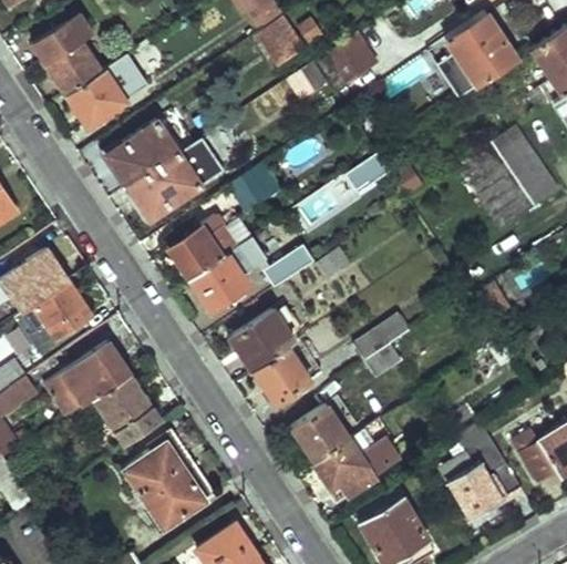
[(245,14),(257,32),(281,17),(270,0),(230,0),(241,17),(245,14)]
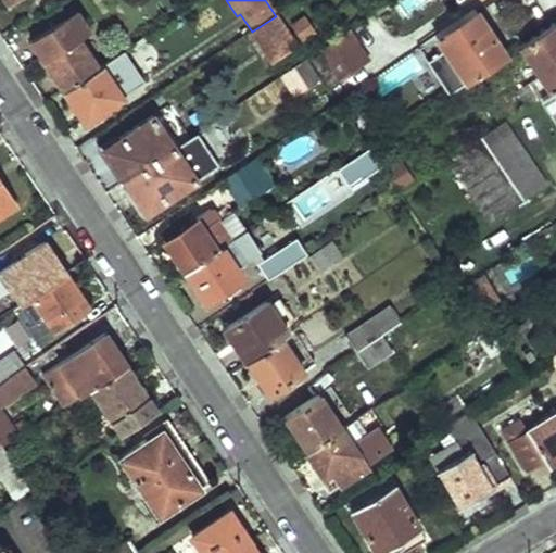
[(450,95),(468,83),(506,57),(477,12),(439,38),(447,51),(429,64),(450,95)]
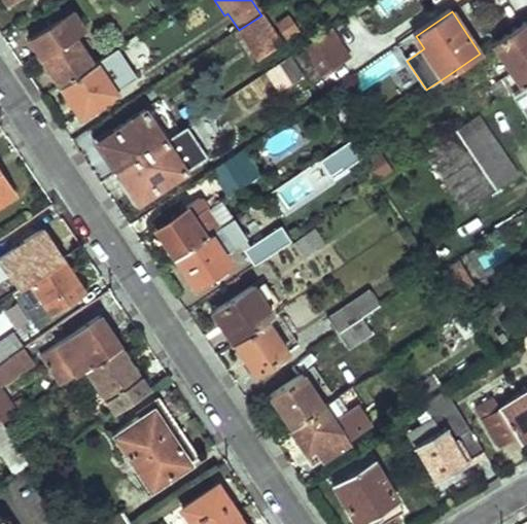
[(239,30),(259,60),(284,43),(264,13),(261,15),(239,30)]
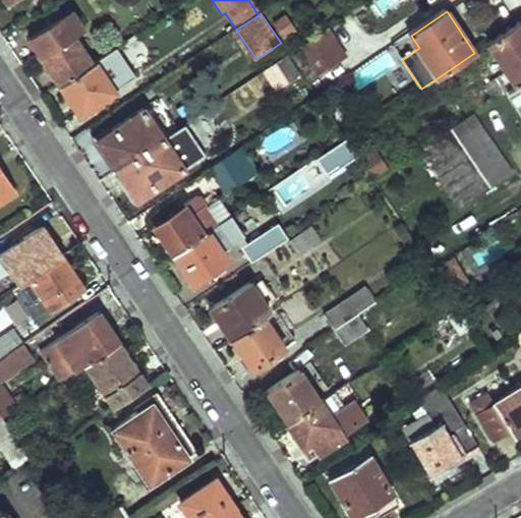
[(279,22),(287,37),(297,30),(288,16),(279,22)]
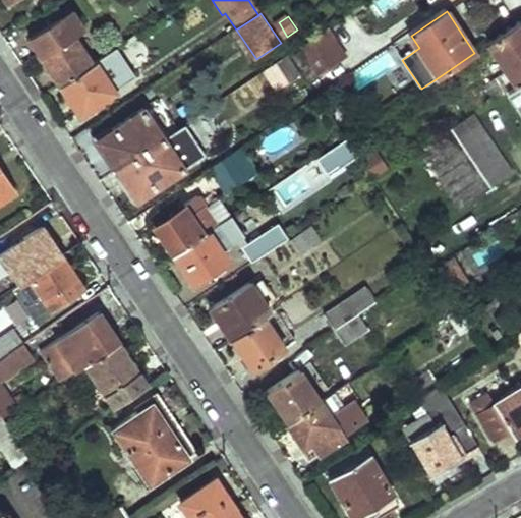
[(32,42),(62,85),(93,65),(72,35),(63,20),(32,42)]
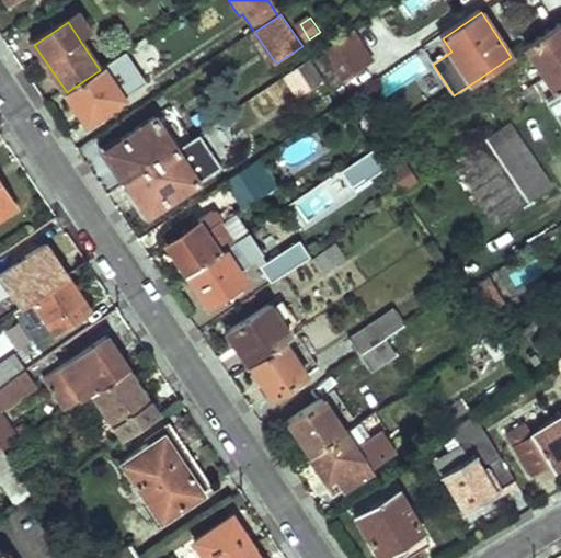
[(523,93),(535,110),(547,101),(560,91),(560,27),(559,25),(526,47),(546,78),(523,93)]
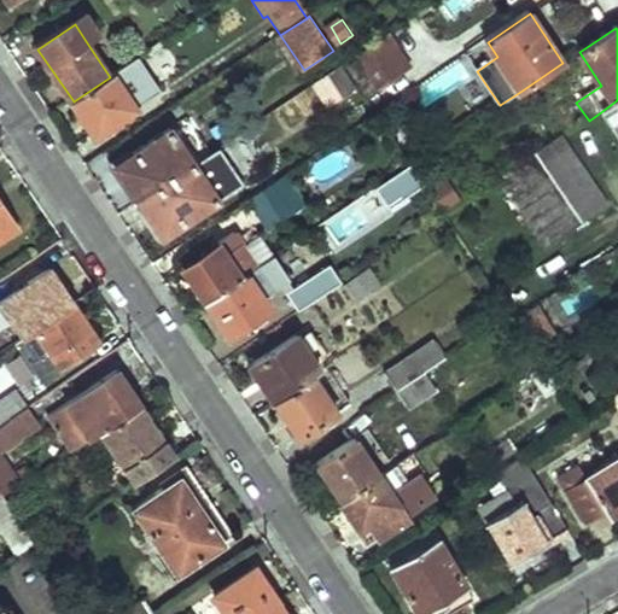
[(114,75),(120,70),(95,34),(86,41),(110,77),(114,75)]
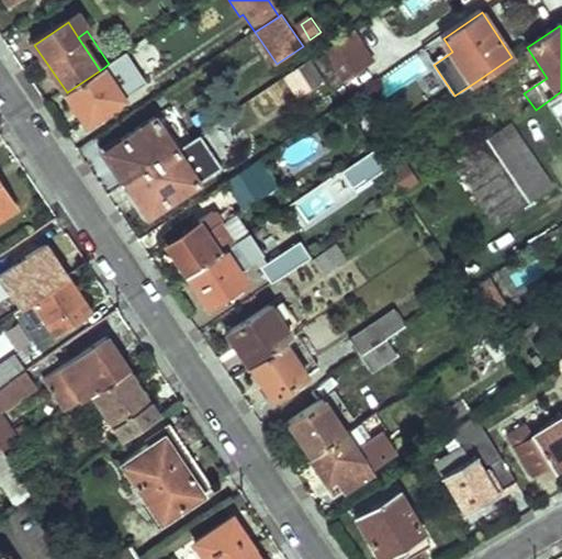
[(372,63),(352,33),(325,52),(345,80),(372,63)]
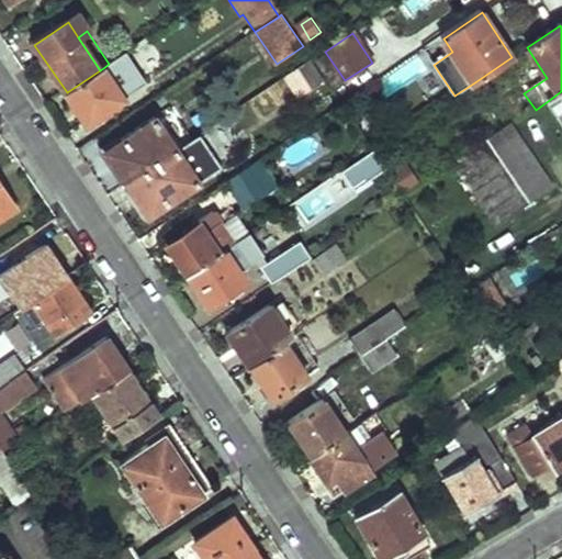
[(325,52),(314,59),(334,88),(345,80),(325,52)]
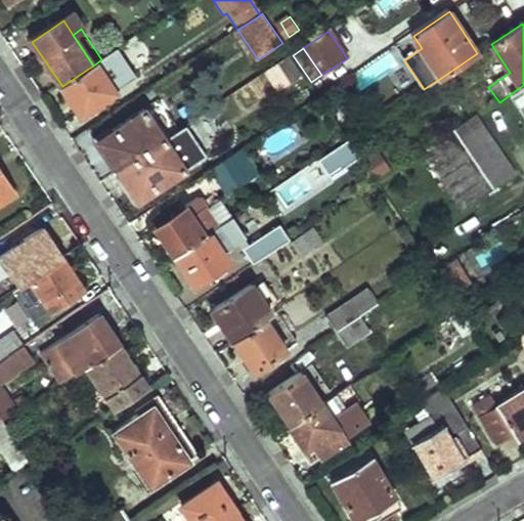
[(278,64),(292,82),(303,75),(291,56),(278,64)]
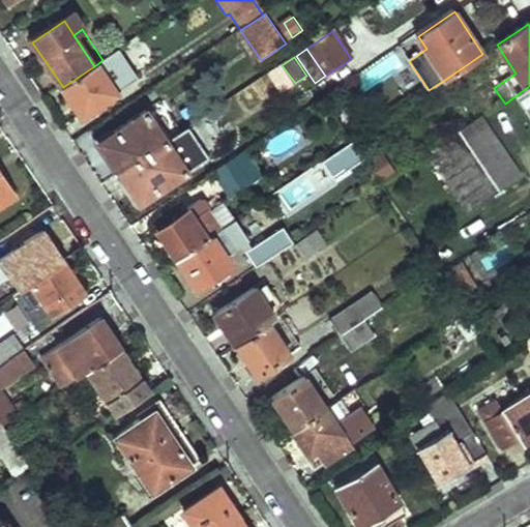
[(112,58),(99,66),(117,92),(129,84),(112,58)]
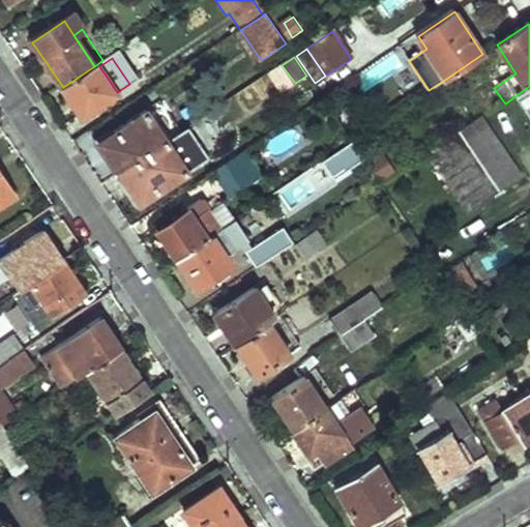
[(63,87),(84,118),(118,94),(117,92),(99,66),(97,64),(94,66),(63,87)]
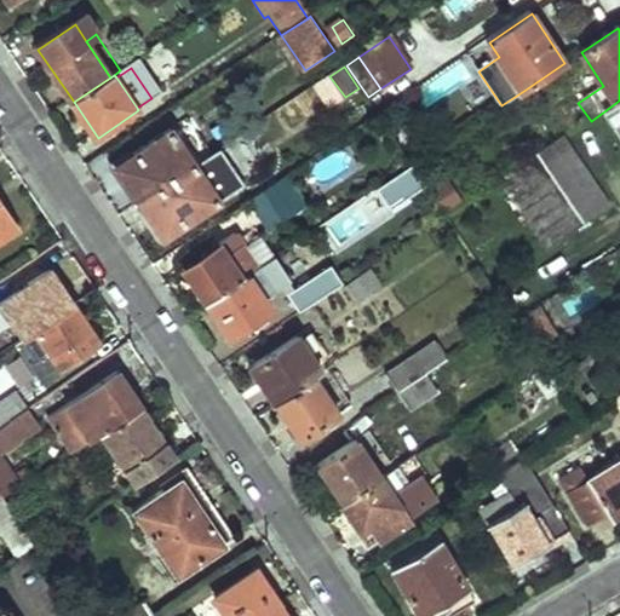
[(619,101),(604,111),(619,134),(619,101)]
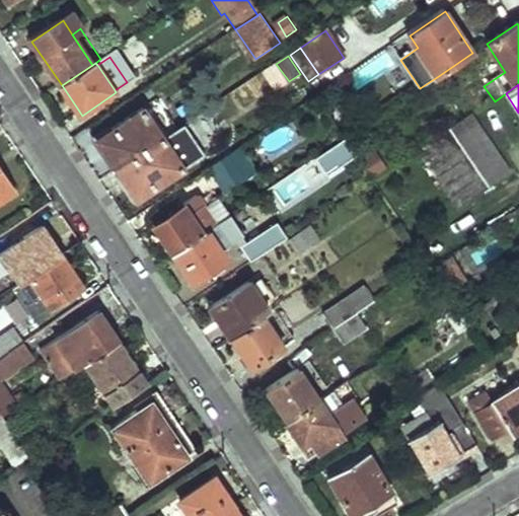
[(98,141),(119,170),(164,139),(144,109),(98,141)]
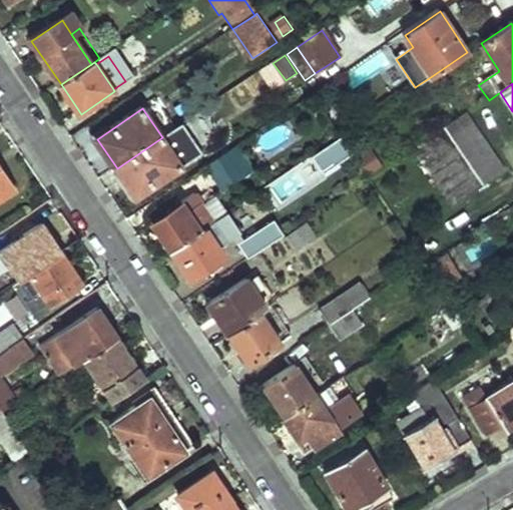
[(413,151),(453,209),(507,173),(467,115),(413,151)]
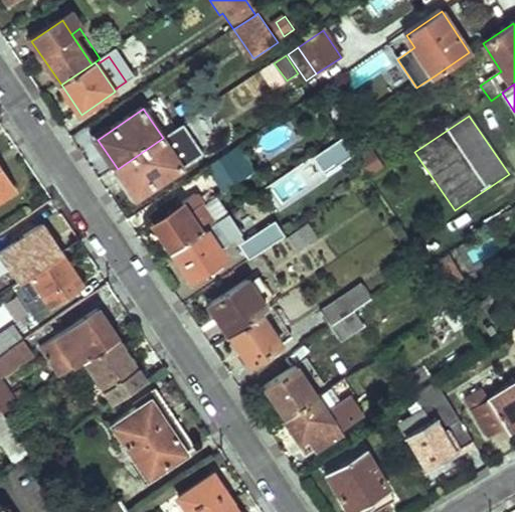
[(181,127),(163,138),(182,167),(200,155),(181,127)]
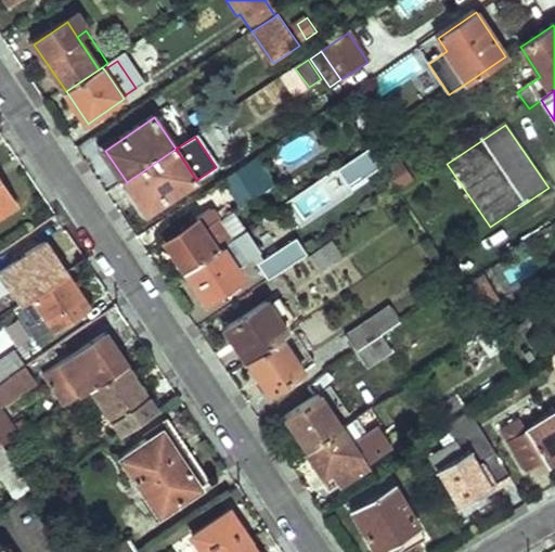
[(127,182),(147,214),(196,180),(176,149),(127,182)]
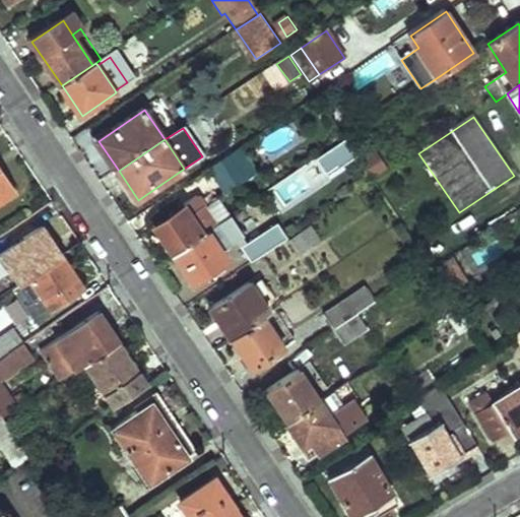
[(209,171),(224,193),(257,172),(242,148),(209,171)]
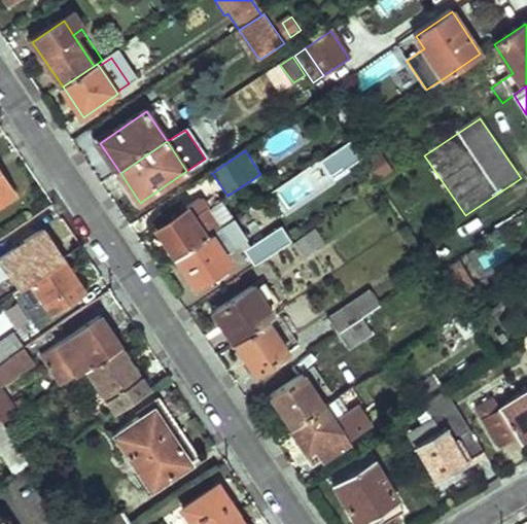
[(0,178),(0,203),(11,196),(0,178)]
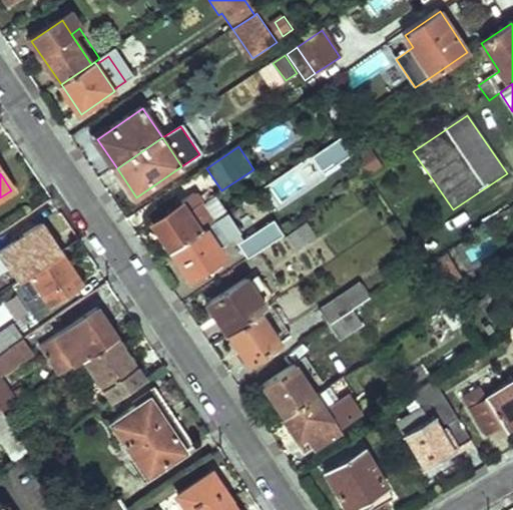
[(153,223),(171,251),(200,232),(181,204),(153,223)]
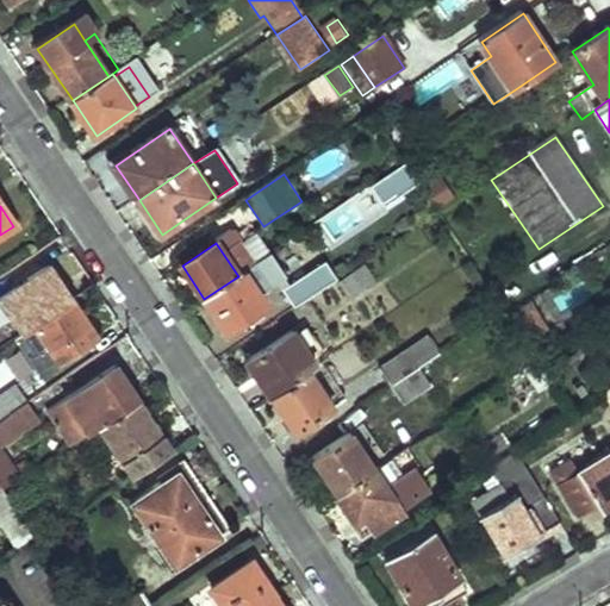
[(204,299),(226,332),(267,306),(257,293),(284,276),(269,255),(238,276),(204,299)]
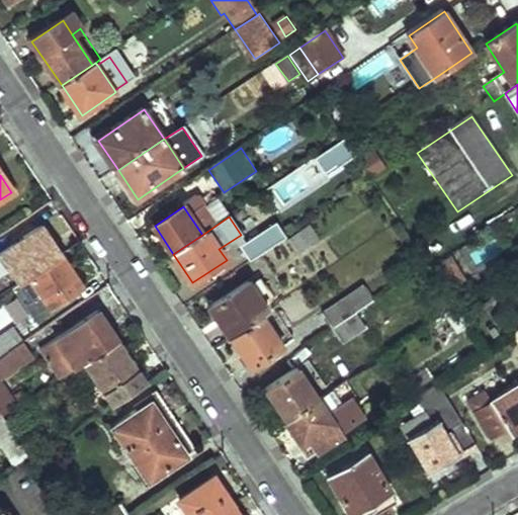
[(45,227),(1,256),(20,285),(31,278),(64,256),(45,227)]
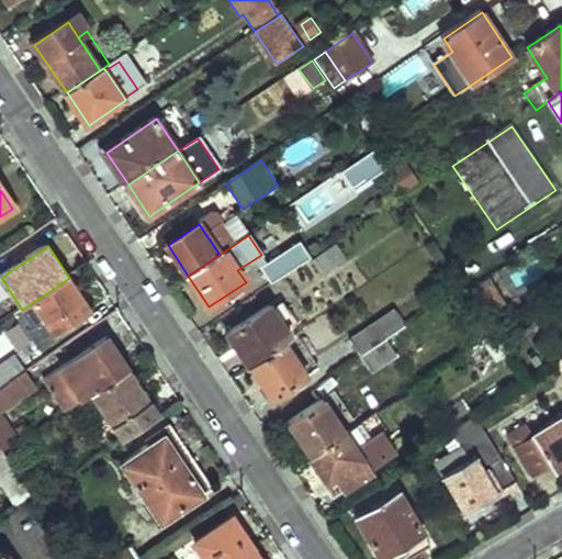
[(310,256),(301,246),(257,267),(268,287),(310,256)]
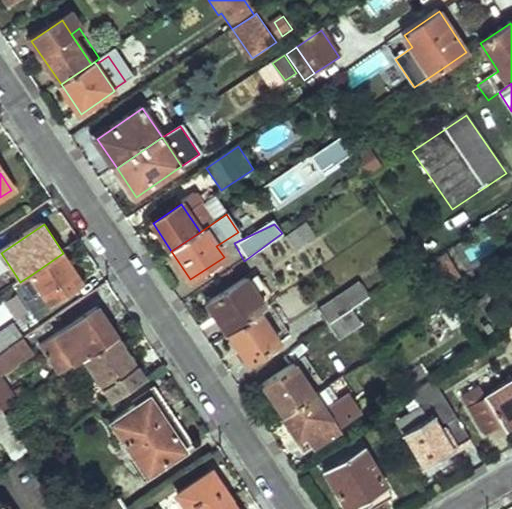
[(285,239),(294,252),(315,238),(306,225),(285,239)]
